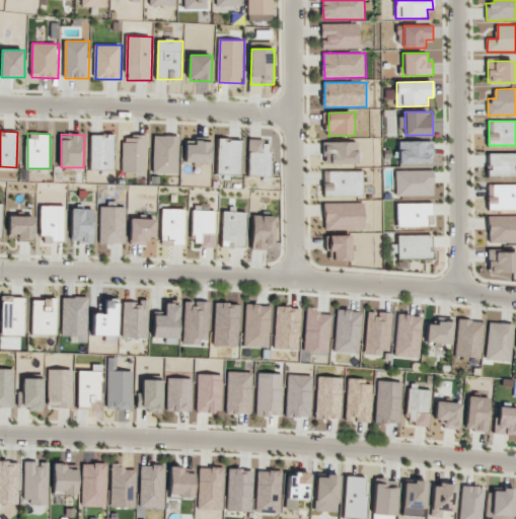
[(123,172),(148,172),(149,136),(124,136),(123,172)]
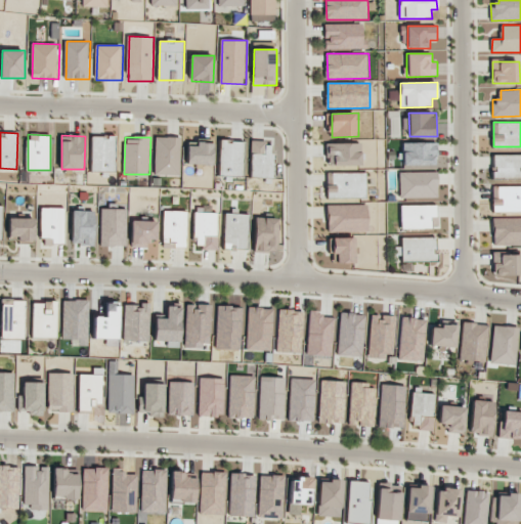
[(182,137),(157,137),(156,175),(182,175),(182,137)]
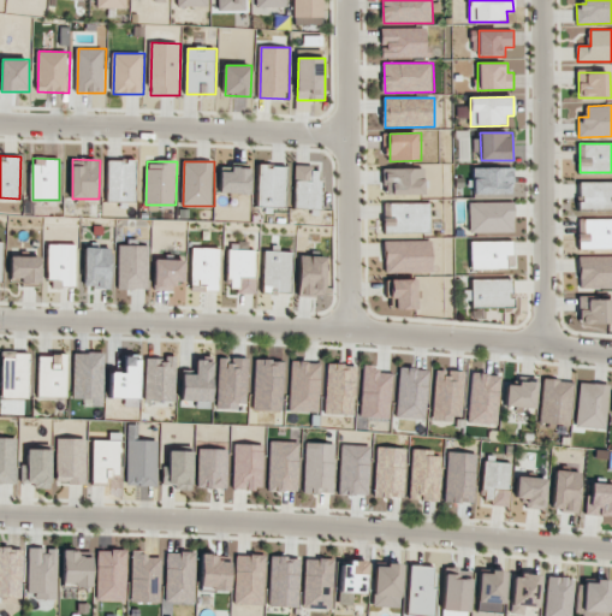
[(286,166),(260,165),(259,205),(285,205),(286,166)]
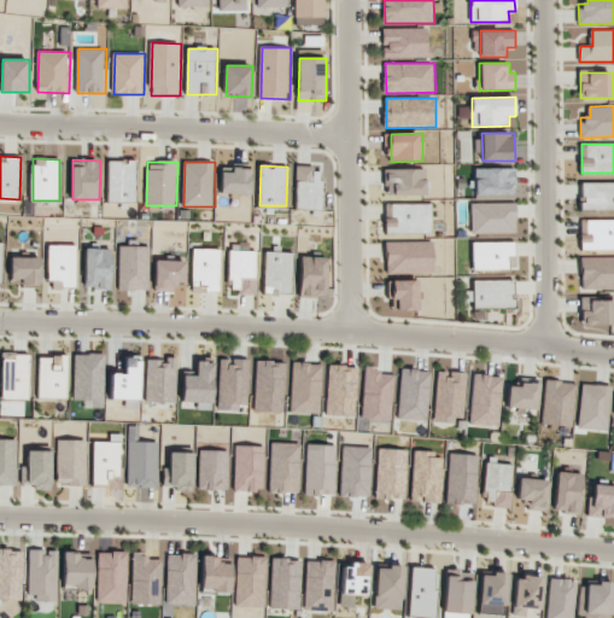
[(297,208),(322,209),(323,169),(298,168),(297,208)]
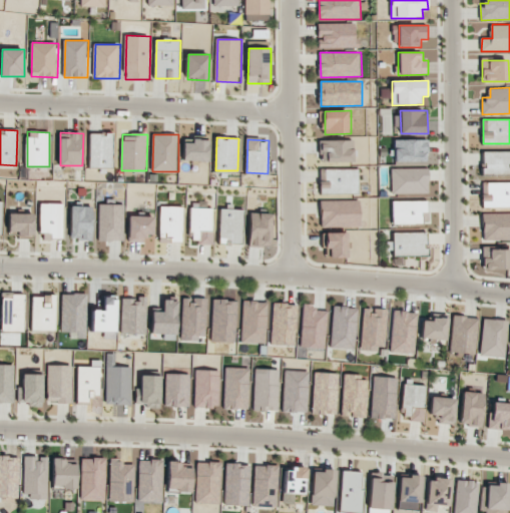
[(396,162),(429,161),(429,139),(395,140),(396,162)]
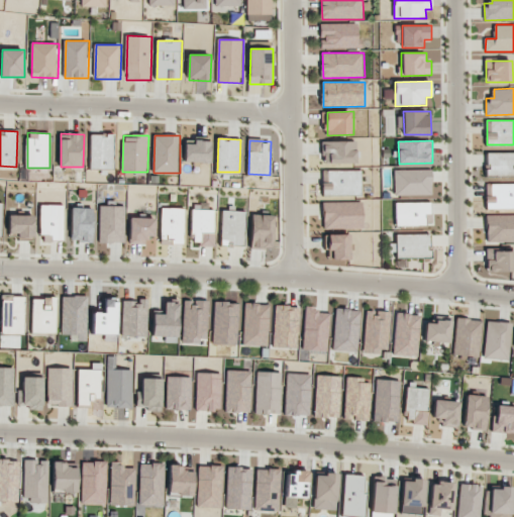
[(211,141),(196,141),(196,144),(186,144),(186,163),(211,163),(211,141)]
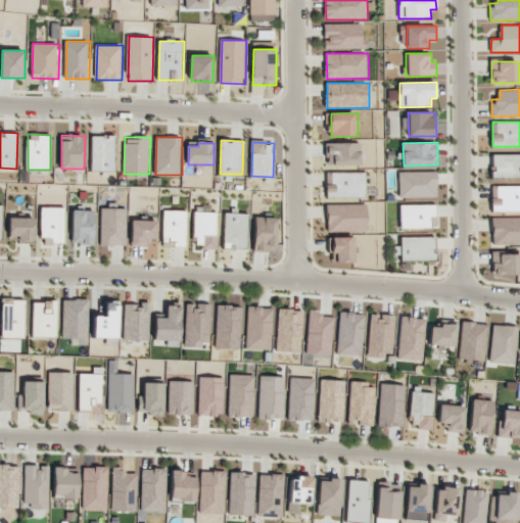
[(362,143),(328,143),(328,165),(362,165),(362,143)]
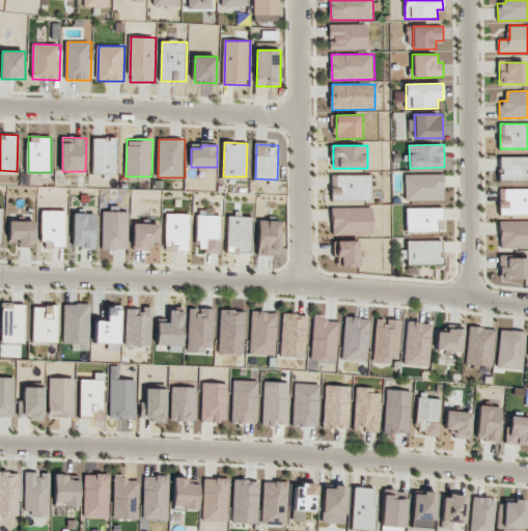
[(501,182),(527,182),(527,157),(501,157),(501,182)]
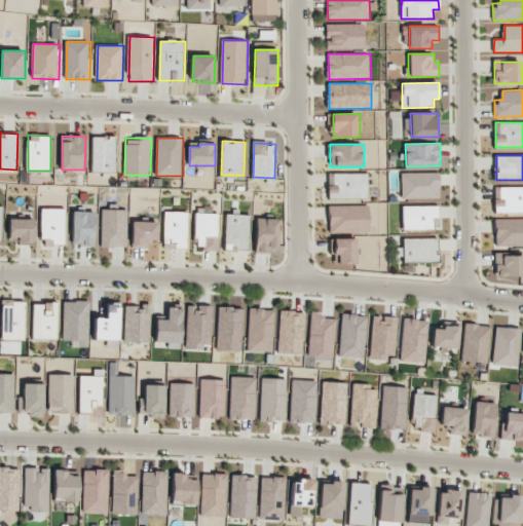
[(369,198),(369,173),(330,174),(330,184),(330,199),(369,198)]
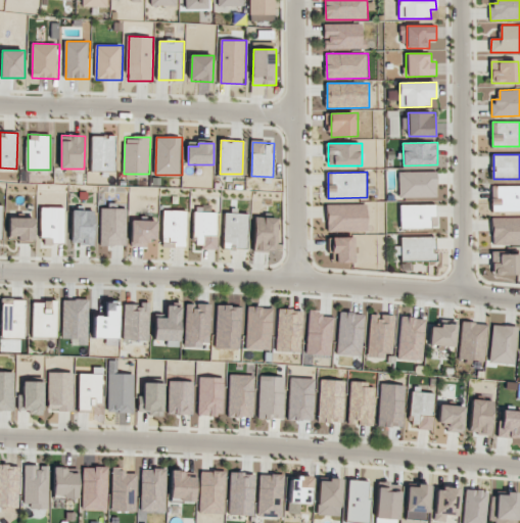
[(437,172),(399,172),(399,198),(438,197),(437,172)]
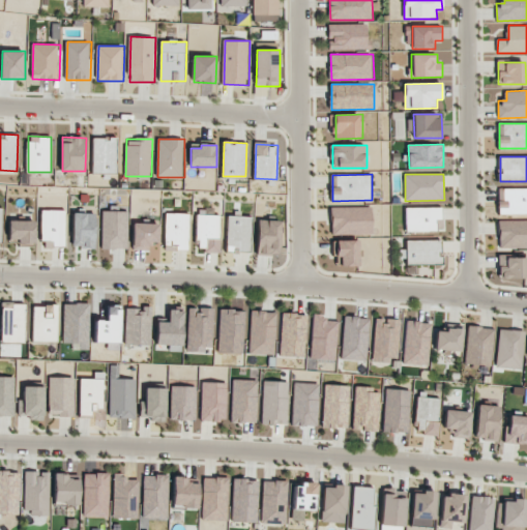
[(526,188),(500,188),(499,213),(526,213),(526,188)]
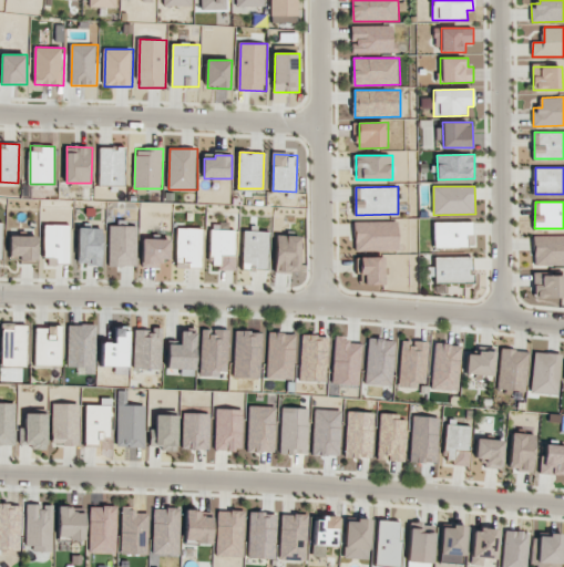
[(356,222),(357,250),(400,250),(399,222),(356,222)]
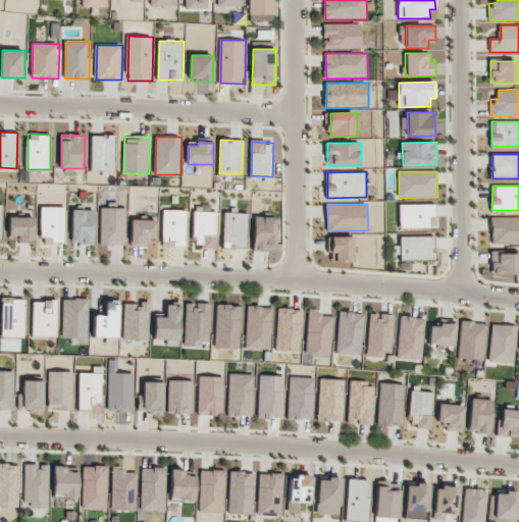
[(436,204),(400,205),(401,228),(436,227),(436,204)]
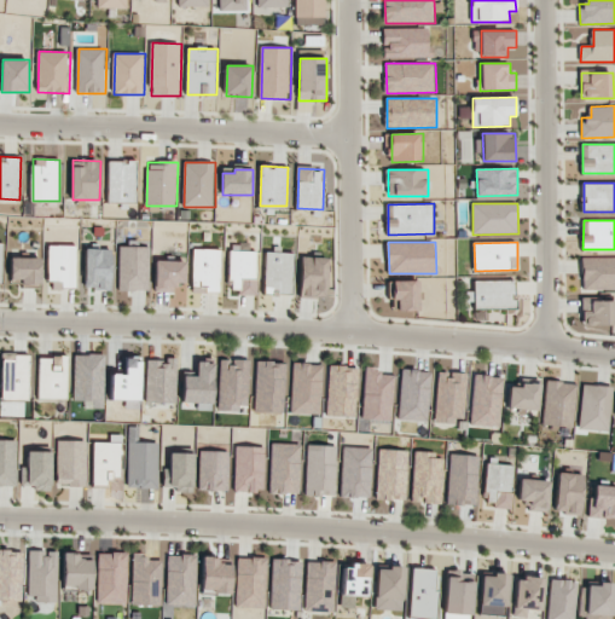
[(77,246),(51,246),(50,289),(76,289),(77,246)]
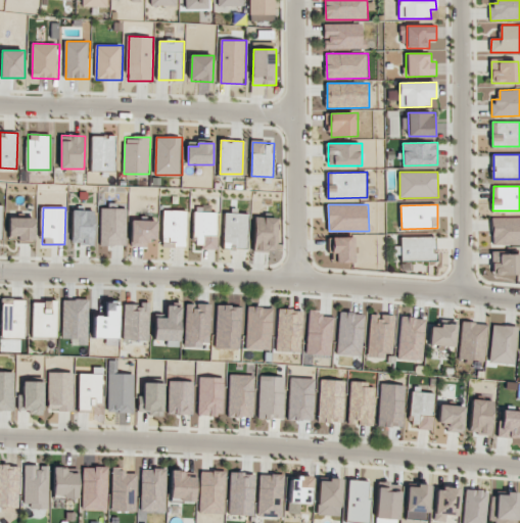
[(128,246),(129,208),(102,208),(101,245),(128,246)]
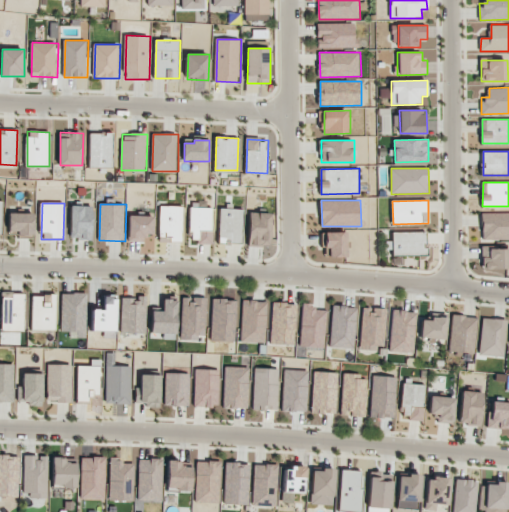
[(72,239),(94,239),(94,206),(72,206),(72,239)]
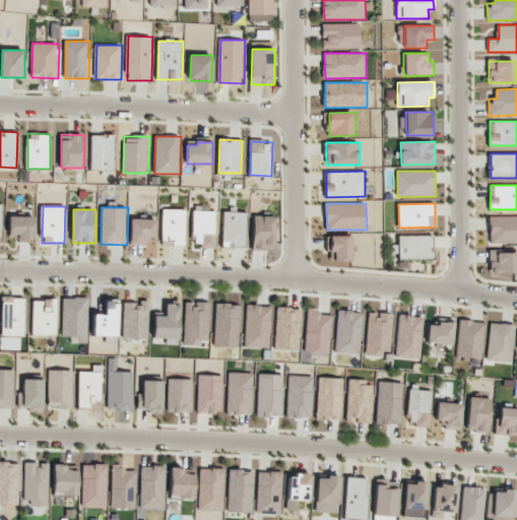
[(187,246),(187,209),(164,209),(163,245),(187,246)]
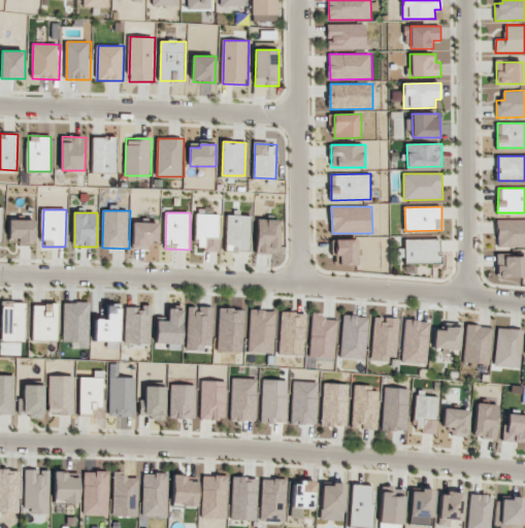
[(220,251),(221,216),(198,215),(197,250),(220,251)]
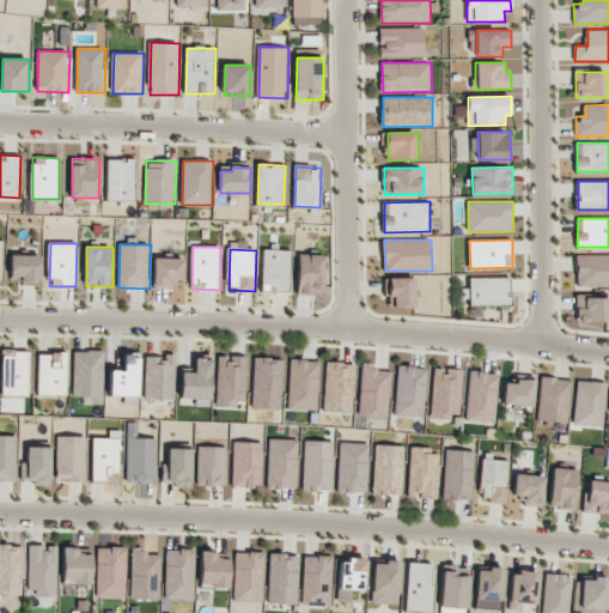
[(292,250),(265,250),(263,290),(276,290),(278,290),(291,290),(292,250)]
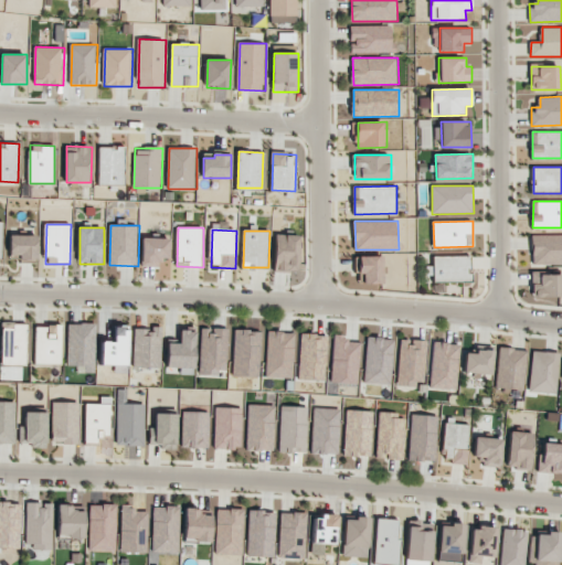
[(276,272),(300,272),(301,235),(277,234),(276,272)]
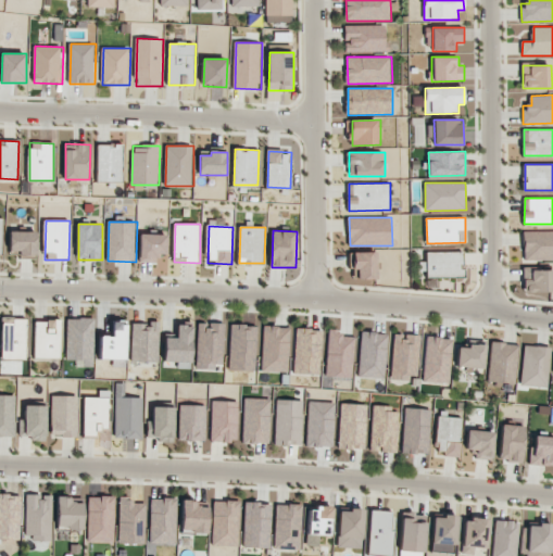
[(552,230),(525,232),(525,261),(552,260),(552,230)]
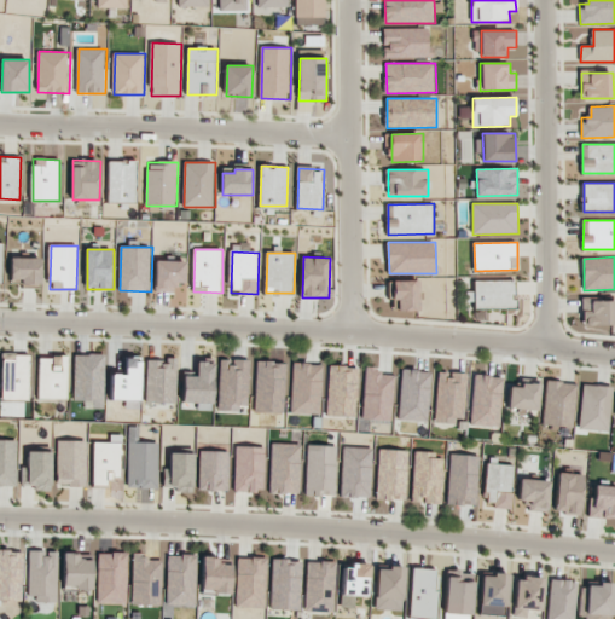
[(12,281),(24,281),(24,285),(42,284),(42,258),(12,258),(12,281)]
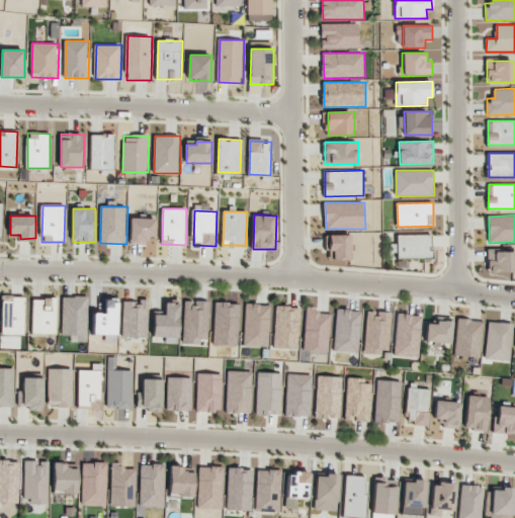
[(157,219),(132,218),(132,244),(148,245),(149,237),(157,237),(157,219)]
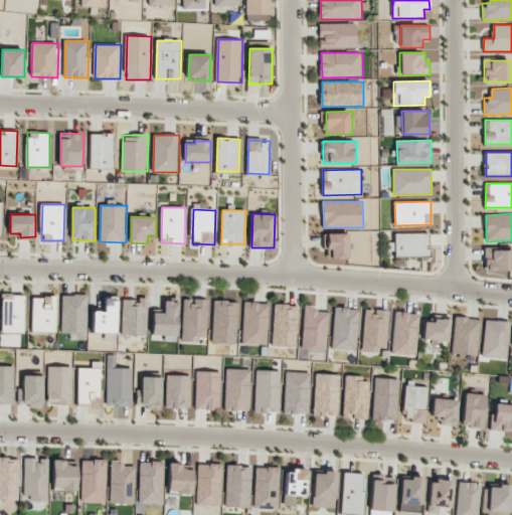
[(350,233),(328,233),(328,249),(332,249),(332,259),(350,259),(350,233)]
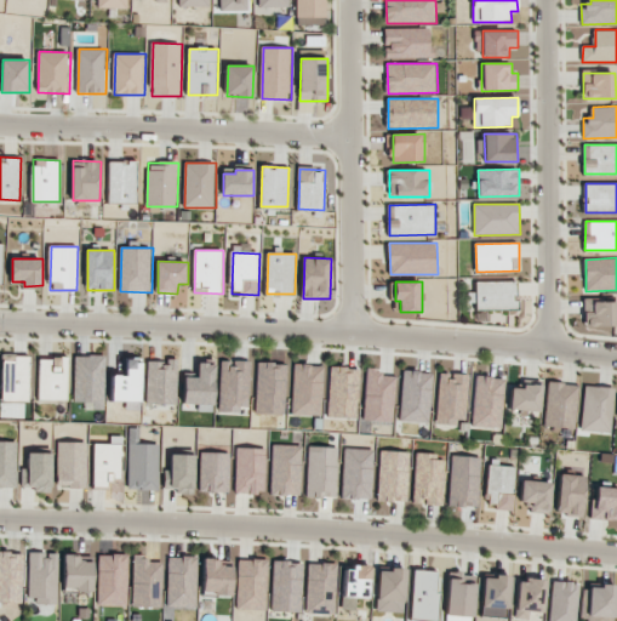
[(518,281),(476,281),(476,309),(518,309),(518,281)]
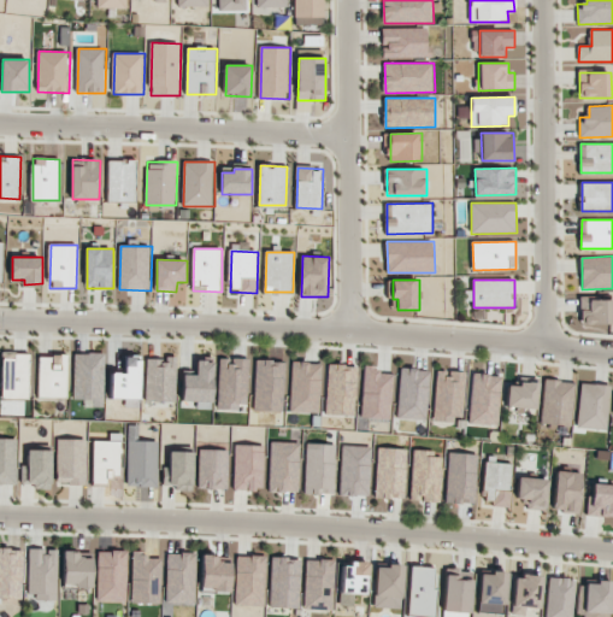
[(612,299),(582,298),(582,324),(612,325),(612,299)]
